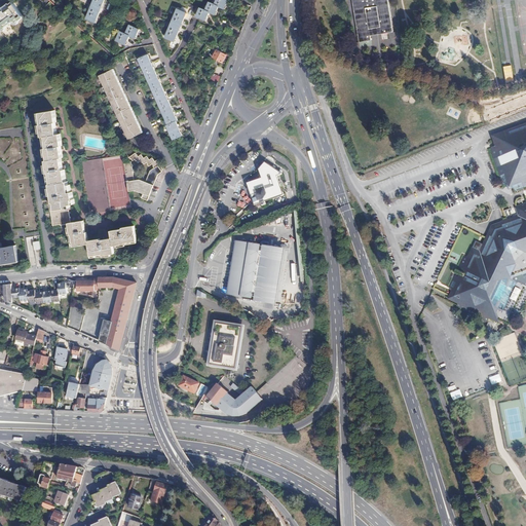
[(94,0),(86,19),(96,23),(104,0),(94,0)]
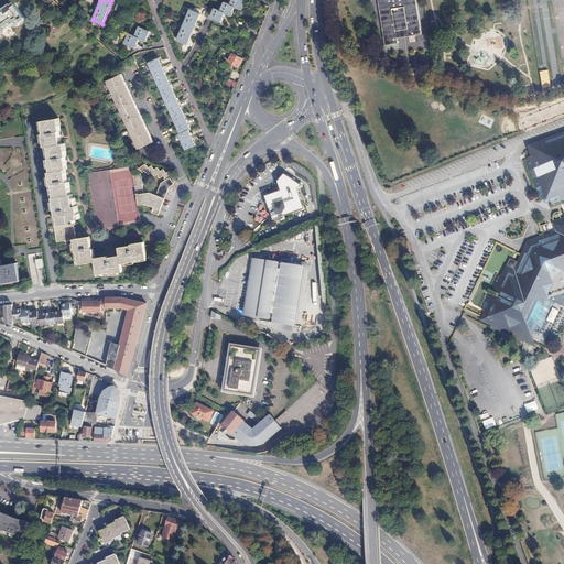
[(245,0),(243,0),(231,0),(230,4),(225,1),(220,10),(215,8),(210,18),(221,22),(226,13),(231,15),(235,7),(240,9),(245,0)]
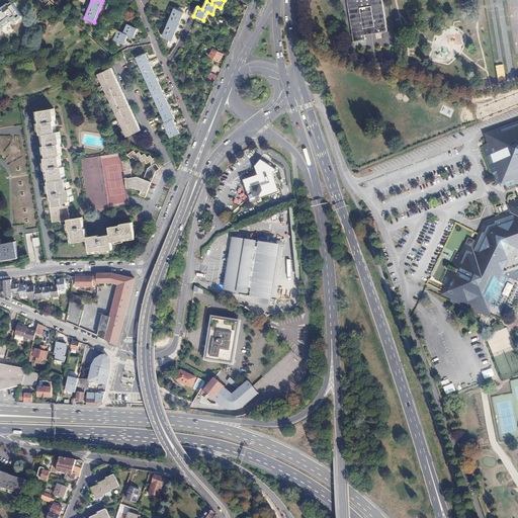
[(380,0),(345,0),(353,44),(364,41),(364,36),(386,32),(380,0)]
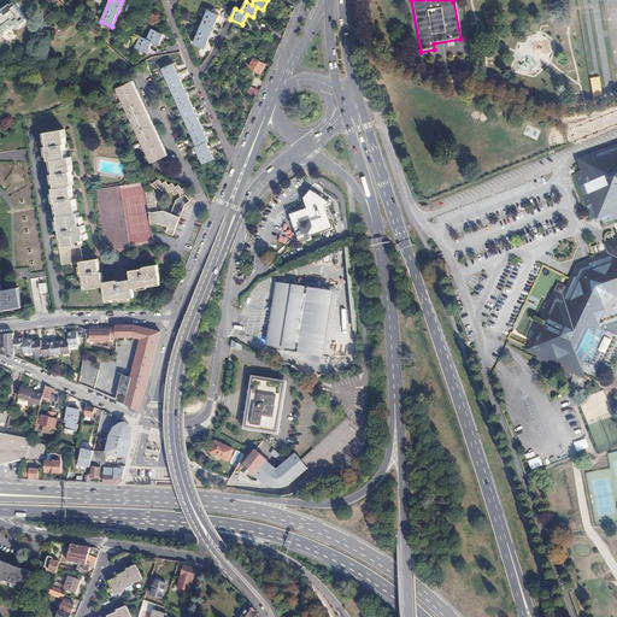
[(18,25),(25,19),(15,4),(11,6),(10,5),(4,10),(1,7),(0,7),(0,31),(3,31),(3,33),(17,23),(18,25)]
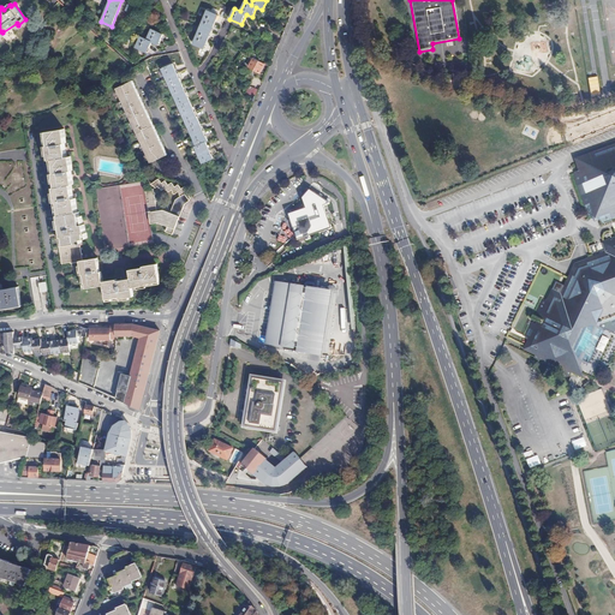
[(218,15),(208,10),(193,43),(203,48),(218,15)]
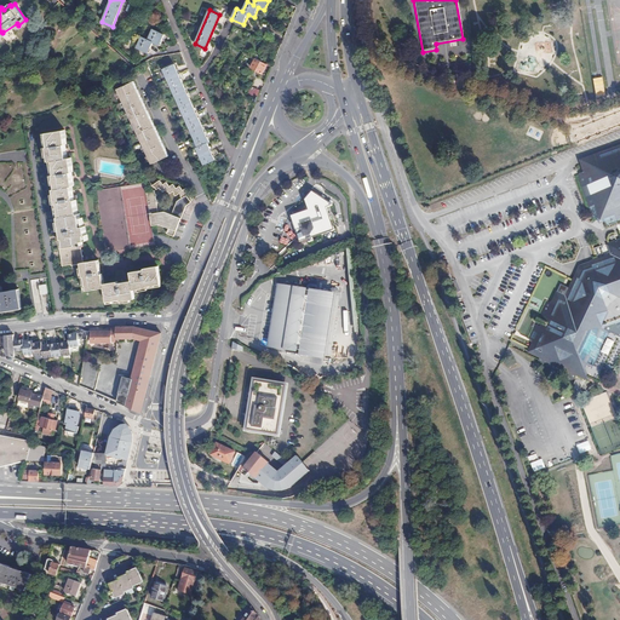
[(165,34),(153,29),(149,39),(142,36),(137,47),(148,52),(154,41),(160,45),(165,34)]
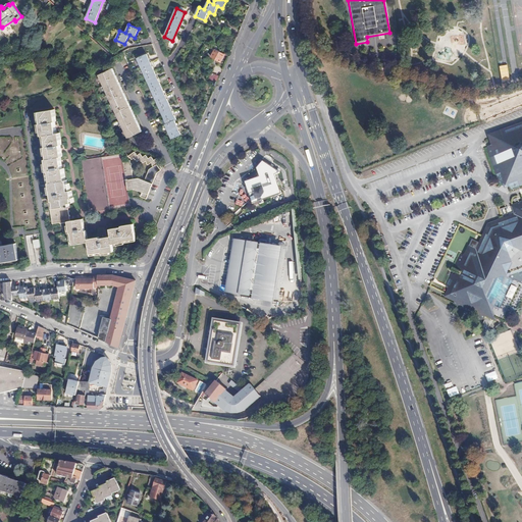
[(224,54),(214,48),(210,56),(220,61),(224,54)]
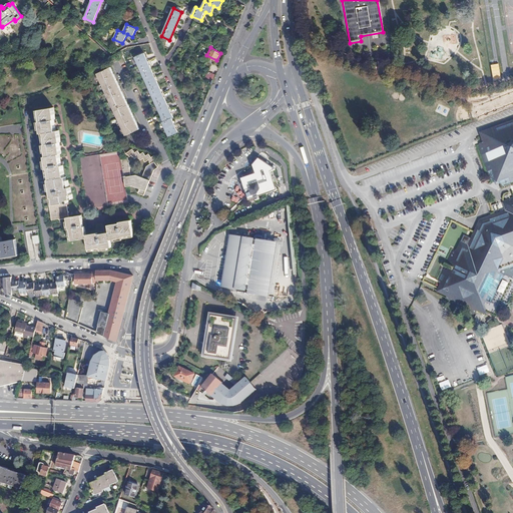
[(144,53),(135,57),(164,121),(162,122),(168,136),(178,132),(171,118),(173,117),(144,53)]
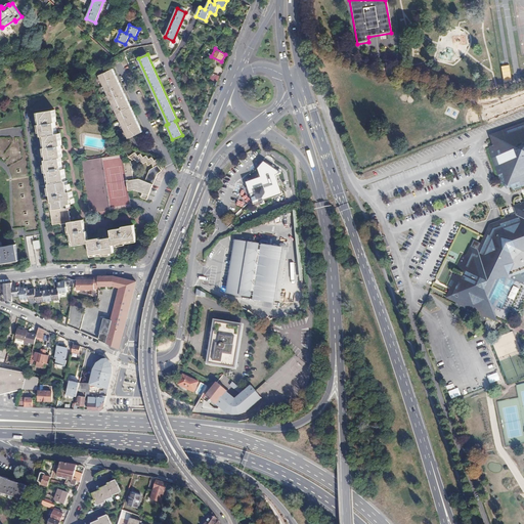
[(114,69),(99,75),(129,138),(143,131),(114,69)]
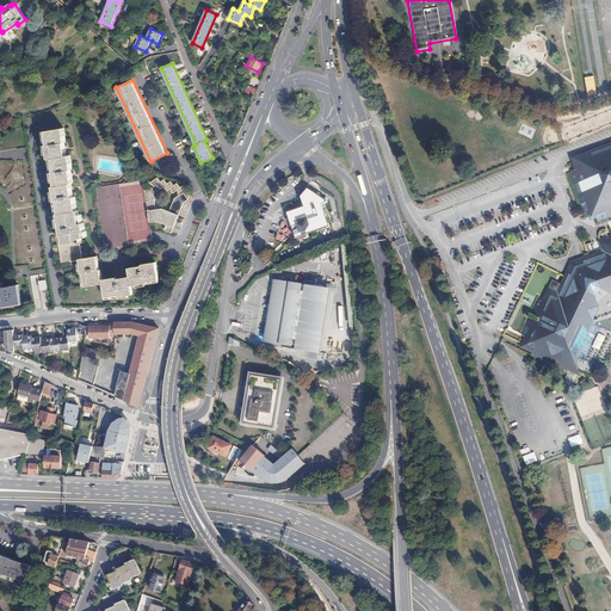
[(75,98),(82,93),(73,84),(67,90),(75,98)]
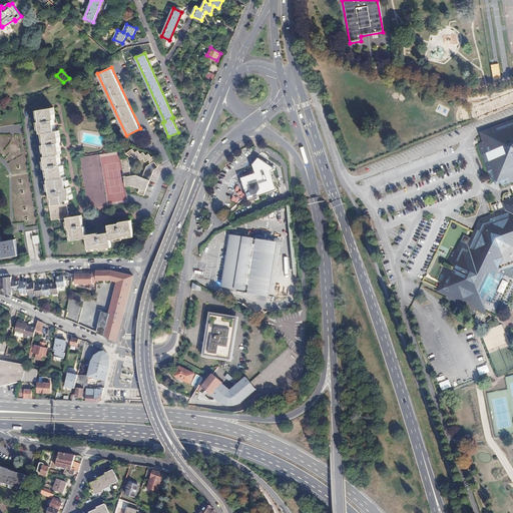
[(205,77),(212,81),(215,74),(208,71),(205,77)]
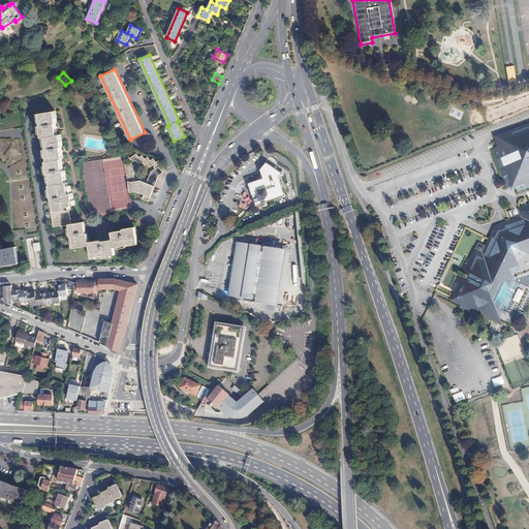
[(56,112),(40,114),(41,126),(40,126),(42,137),(45,137),(48,149),(45,150),(48,162),(45,162),(48,174),(50,174),(51,185),(50,185),(53,204),(54,204),(55,211),(51,212),(53,226),(60,225),(60,221),(70,219),(69,211),(70,211),(69,206),(72,206),(71,200),(72,200),(71,193),(70,193),(68,183),(67,183),(65,172),(66,170),(65,167),(63,167),(62,159),(64,159),(63,150),(64,150),(64,146),(62,147),(61,134),(58,135),(57,127),(60,127),(59,123),(57,123),(56,112)]
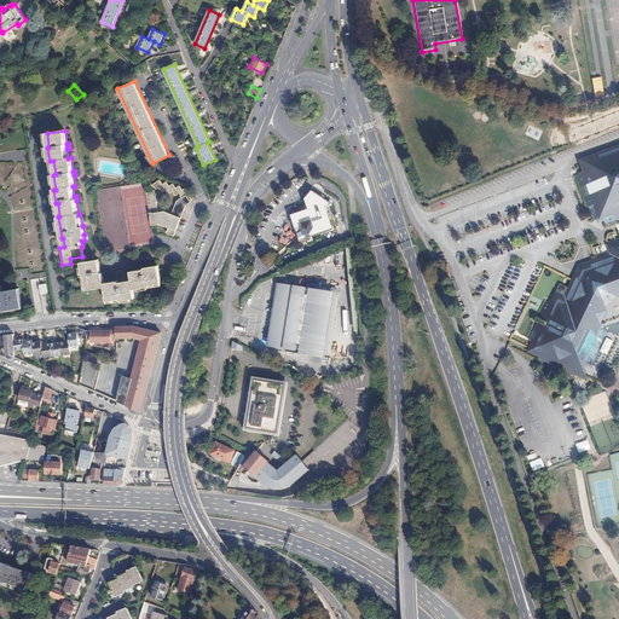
[(618,146),(579,161),(584,177),(589,175),(584,165),(618,151),(618,146)]
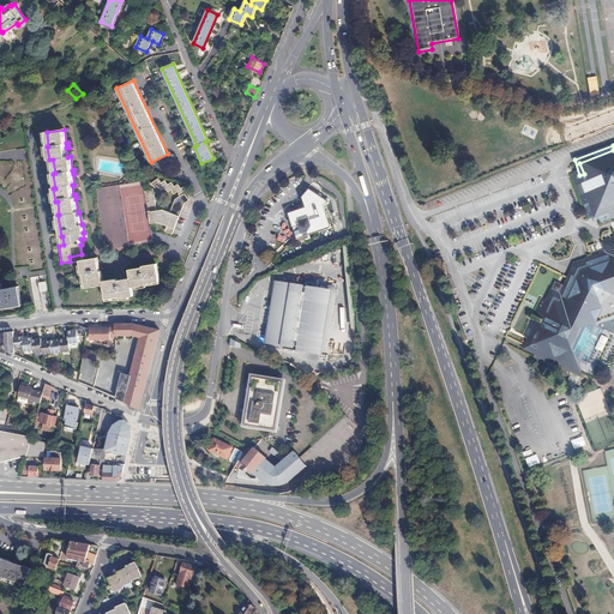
[(613,150),(579,163),(584,174),(579,175),(575,178),(584,208),(590,205),(594,204),(599,217),(609,214),(612,217),(613,221),(613,220),(613,245),(607,247),(609,257),(606,258),(581,266),(578,268),(567,289),(557,284),(551,294),(553,295),(549,304),(542,300),(537,309),(524,337),(528,338),(531,341),(528,350),(536,354),(535,357),(533,361),(539,363),(570,378),(571,375),(573,372),(583,377),(599,384),(600,384),(613,387),(613,150)]
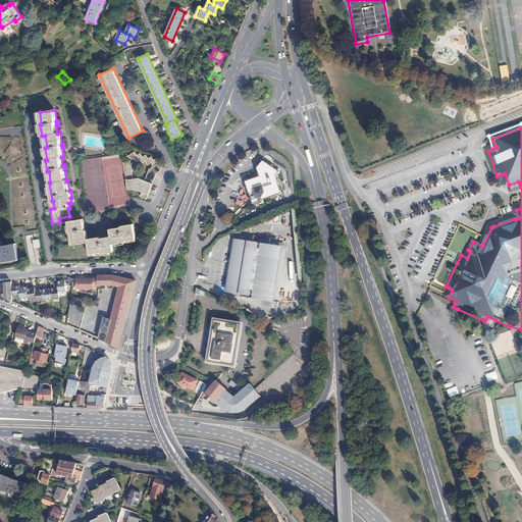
[(135,152),(127,156),(128,158),(129,158),(131,160),(133,159),(134,160),(135,160),(136,162),(138,160),(139,162),(140,162),(141,164),(143,162),(145,164),(144,164),(145,165),(149,163),(150,165),(149,166),(150,168),(148,170),(144,180),(138,178),(133,179),(131,166),(132,166),(131,163),(129,161),(122,162),(125,176),(127,192),(134,191),(142,193),(140,197),(147,200),(155,173),(159,170),(159,169),(161,168),(157,163),(159,162),(156,158),(154,160),(151,157),(149,159),(146,155),(143,157),(141,154),(138,155),(135,152)]
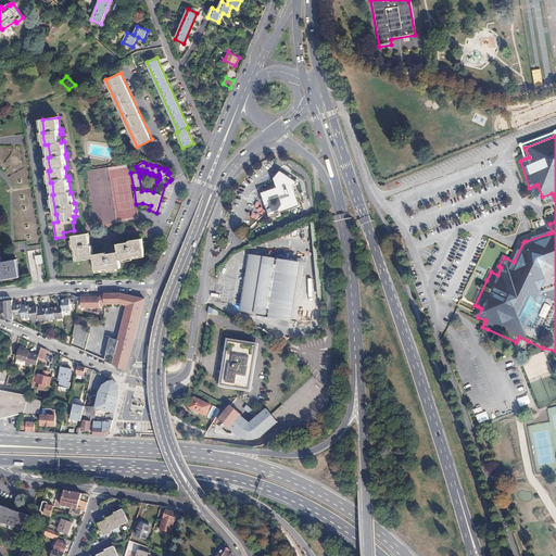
[(267,218),(279,214),(300,209),(293,187),(297,186),(297,182),(281,171),(273,179),(276,188),(260,193),(266,214),(267,218)]
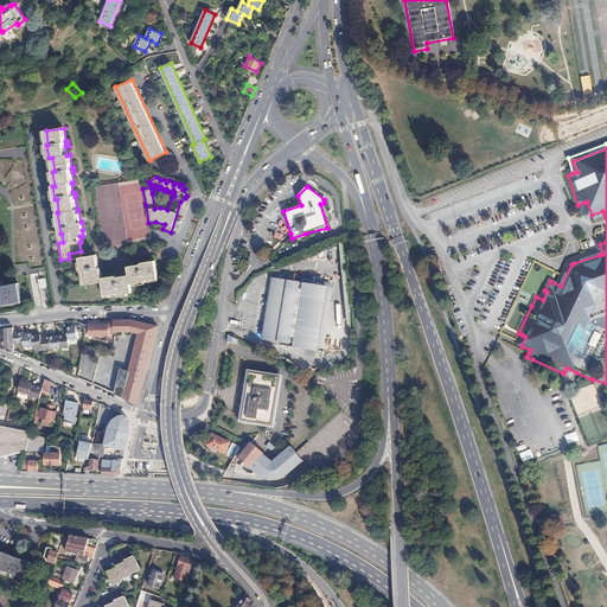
[(589,221),(605,215),(602,211),(592,215),(587,202),(583,203),(589,221)]
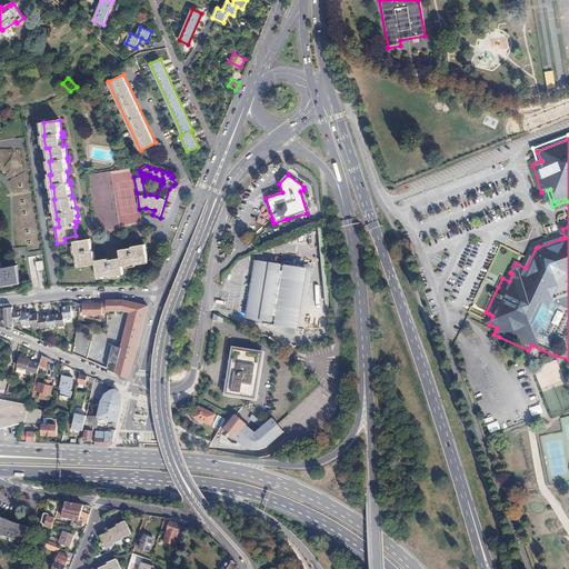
[(562,229),(568,227),(568,222),(557,227),(561,239),(565,238),(562,229)]
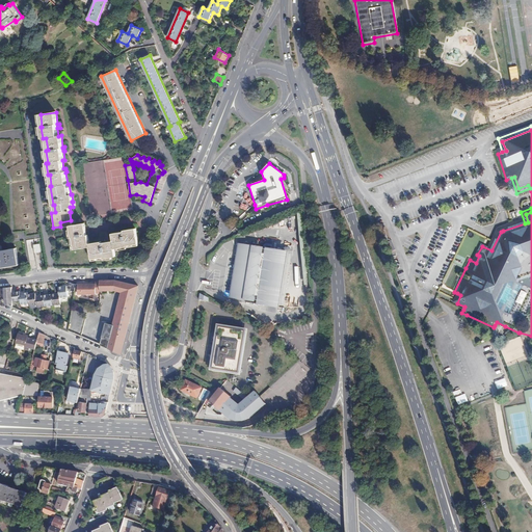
[(84,222),(69,225),(71,238),(72,237),(74,249),(89,247),(91,259),(103,258),(103,259),(115,257),(114,248),(126,247),(126,245),(137,244),(135,229),(124,230),(123,229),(120,229),(120,232),(111,233),(112,241),(104,242),(104,239),(100,240),(101,241),(89,243),(87,235),(88,235),(88,231),(86,231),(84,222)]
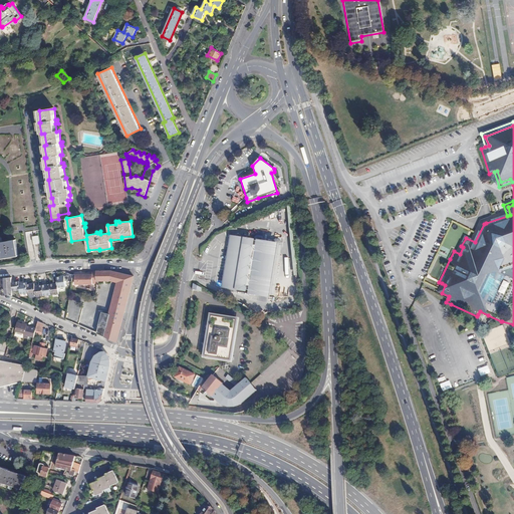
[(269,289),(275,244),(270,244),(256,242),(255,246),(252,245),(252,243),(244,242),(244,240),(231,238),(233,246),(232,254),(228,253),(223,288),(245,292),(246,288),(249,288),(249,292),(268,295),(268,297),(273,298),(274,290),(269,289)]
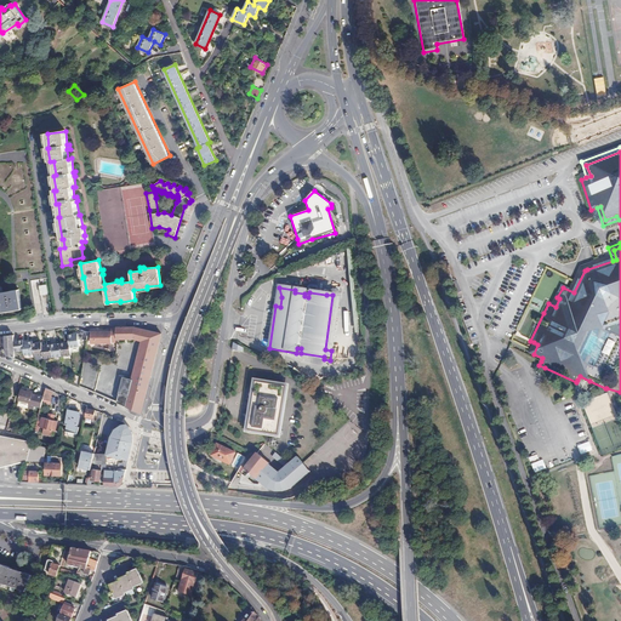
[(0,311),(11,309),(12,311),(22,308),(18,289),(9,291),(0,292),(0,311)]
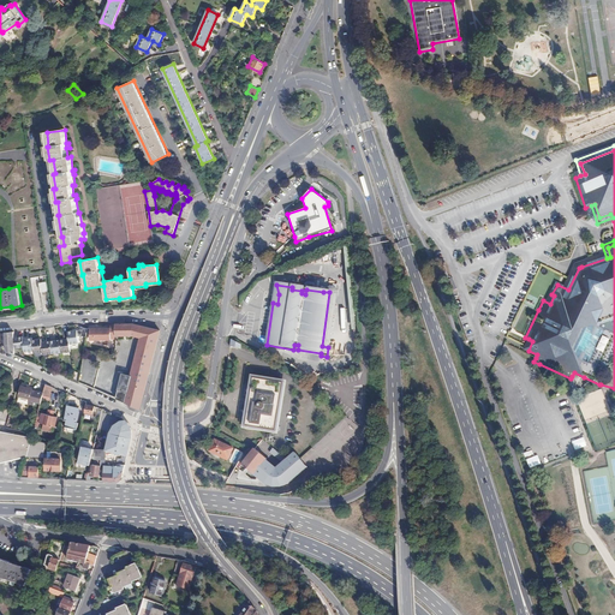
[(328,347),(335,293),(329,292),(322,346),(328,347)]
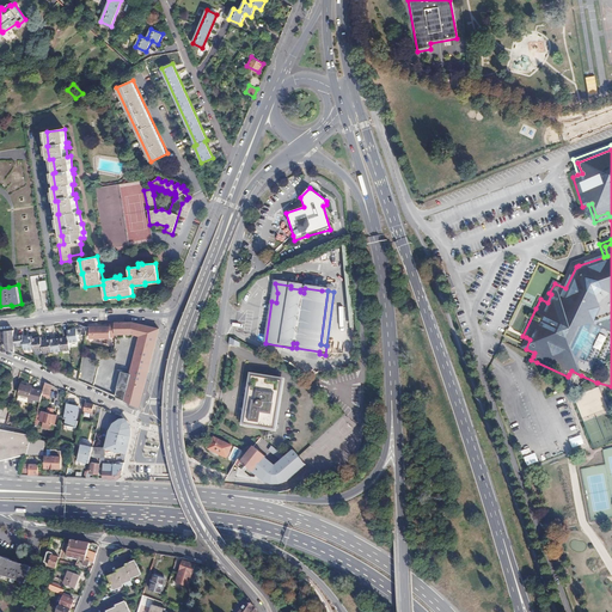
[(132,322),(115,323),(115,334),(132,334),(139,336),(129,373),(121,371),(114,397),(138,407),(159,329),(132,322)]
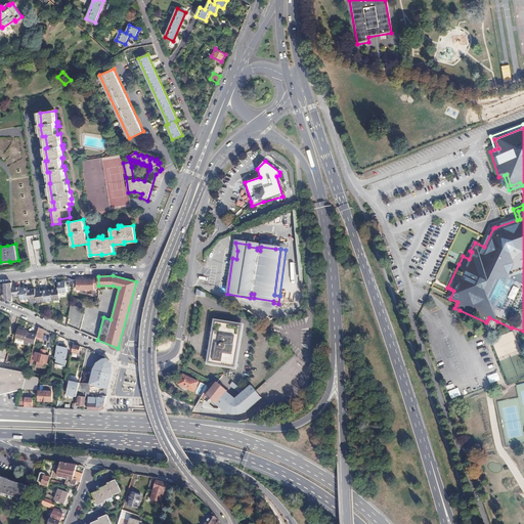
[(68,286),(74,287),(75,279),(70,278),(69,280),(54,282),(54,287),(55,289),(35,291),(35,289),(28,290),(27,288),(19,289),(19,287),(11,287),(11,282),(3,282),(4,299),(12,302),(11,296),(19,295),(20,299),(29,298),(29,300),(36,299),(36,302),(59,299),(58,293),(67,292),(66,287),(68,286)]
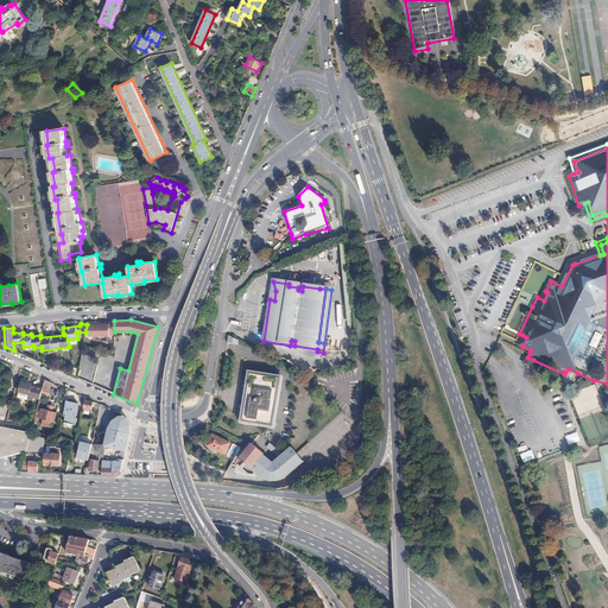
[(89,336),(109,335),(109,323),(89,323),(89,333),(89,336)]
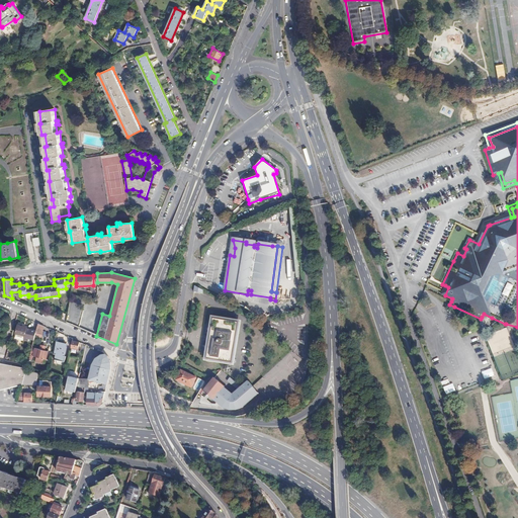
[(445,295),(448,287),(445,285),(440,296),(451,301),(452,298),(445,295)]
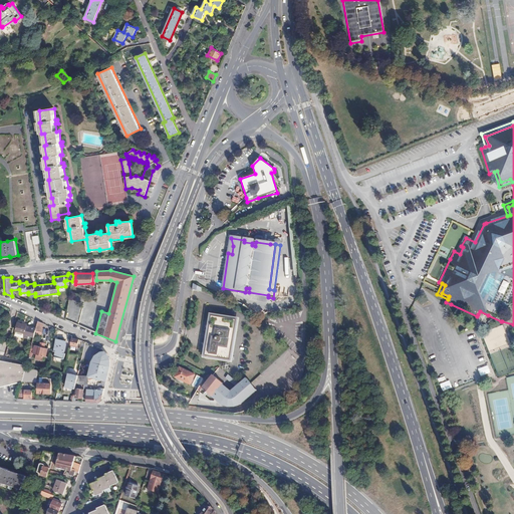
[(486,325),(489,320),(479,315),(476,320),(478,321),(476,325),(483,328),(485,325),(486,325)]
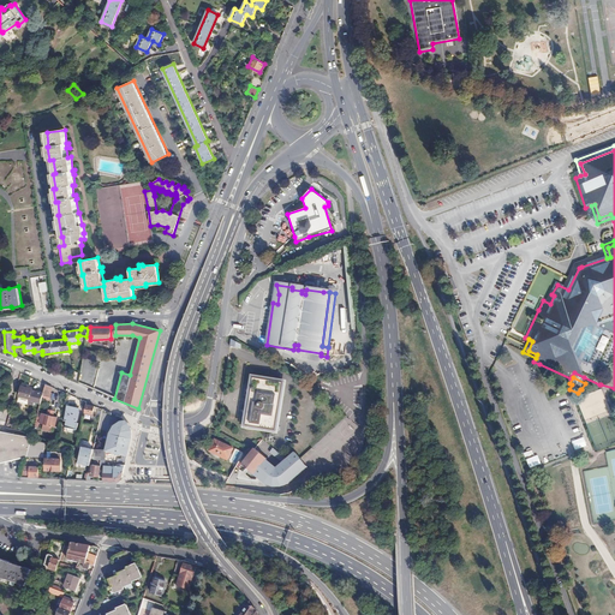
[(275,433),(285,386),(254,380),(252,387),(246,390),(251,395),(249,410),(243,413),(246,419),(245,427),(275,433)]
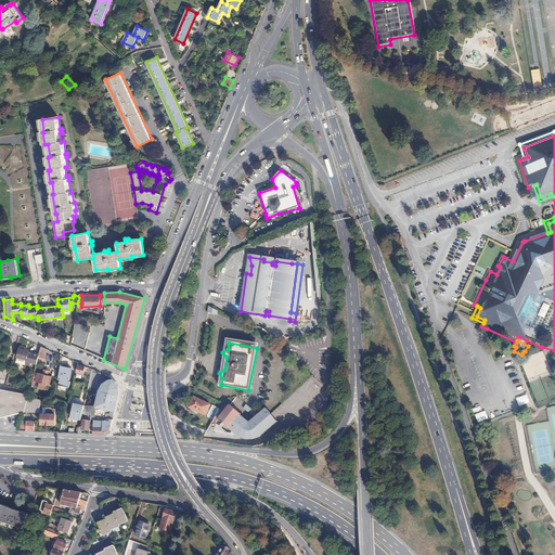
[(44,360),(47,350),(40,347),(38,355),(38,358),(44,360)]
